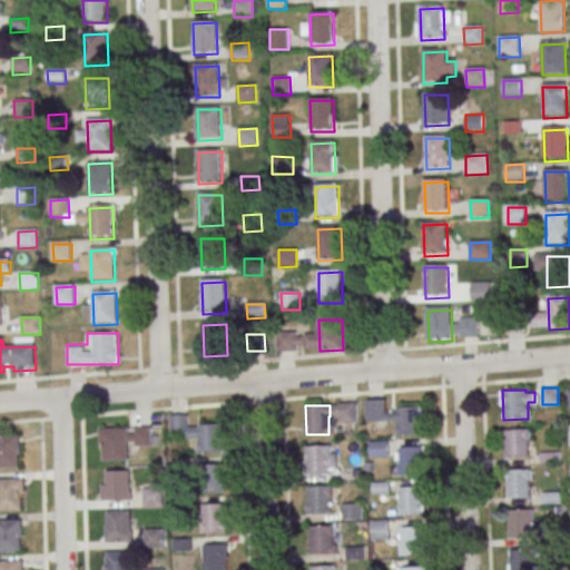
[(399,406),(420,406),(421,435),(397,435),(396,424),(399,424),(399,406)]
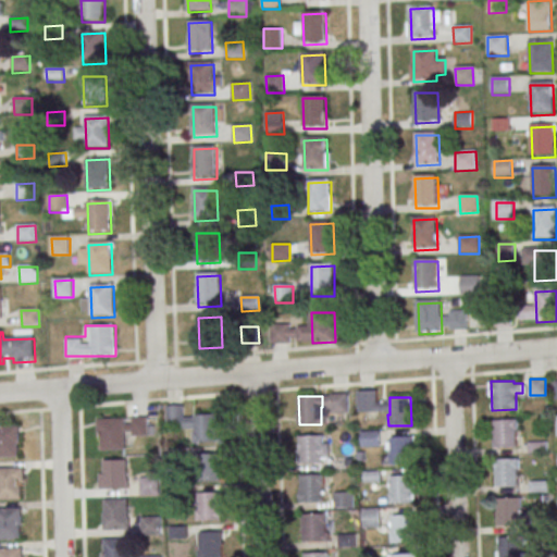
[(195,413),(217,413),(218,442),(195,442),(194,431),(196,431),(195,413)]
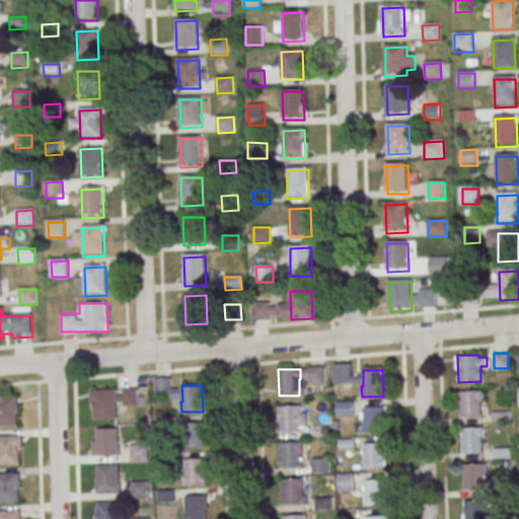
[(458,391),(482,390),(483,400),(480,400),(480,418),(458,418),(458,391)]
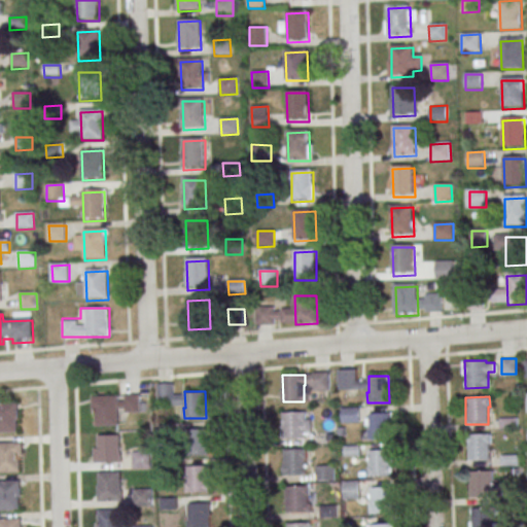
[(95,397),(117,397),(117,425),(96,426),(95,397)]
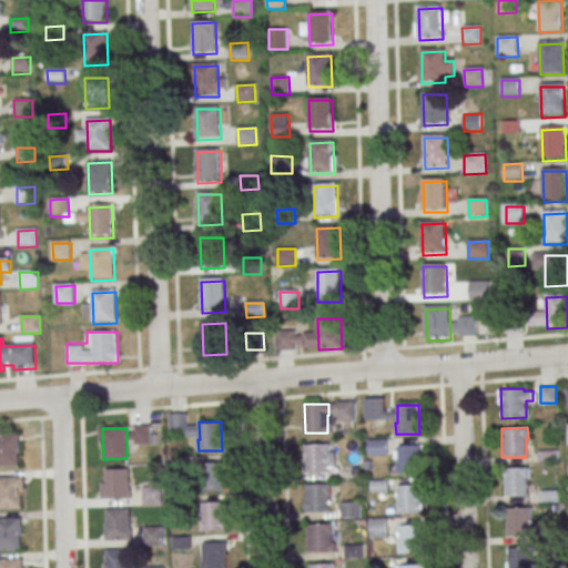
[(0,434),(19,434),(20,452),(19,452),(19,466),(0,466),(0,434)]
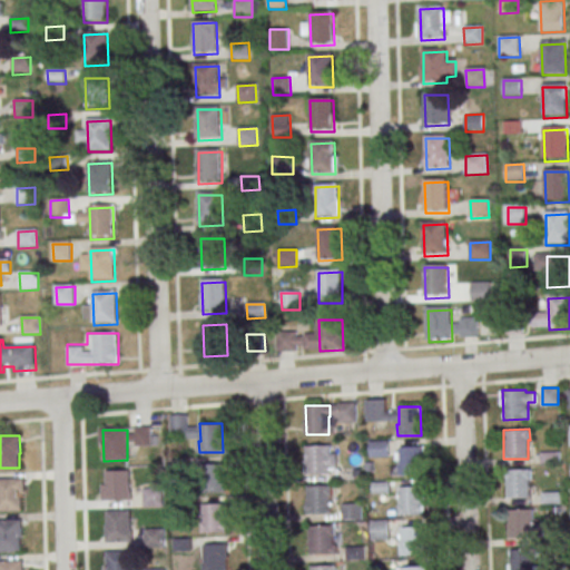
[(370,457),(391,457),(391,440),(370,440),(370,457)]
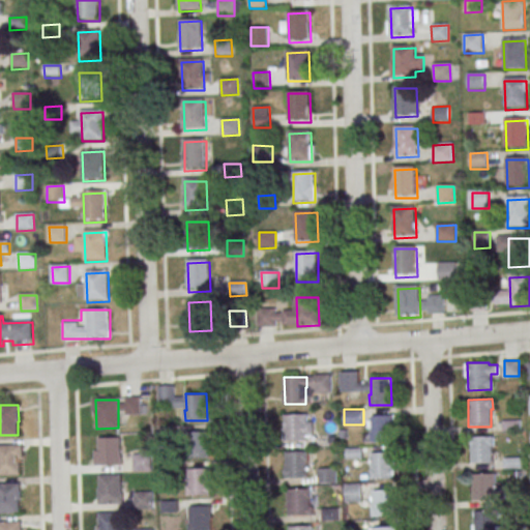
[(306,440),(286,441),(285,414),(307,414),(307,424),(306,424),(306,440)]
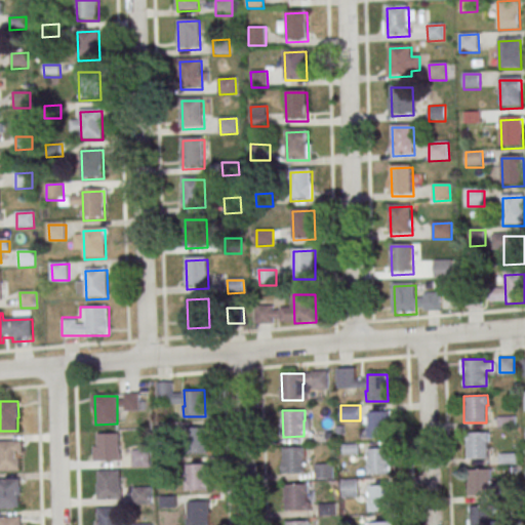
[(369,411),(390,410),(391,437),(368,438),(368,428),(370,428),(369,411)]
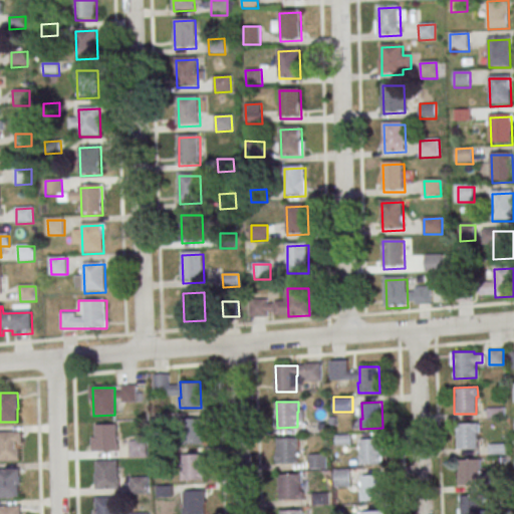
[(182,420),(202,419),(203,445),(181,445),(181,435),(183,435),(182,420)]
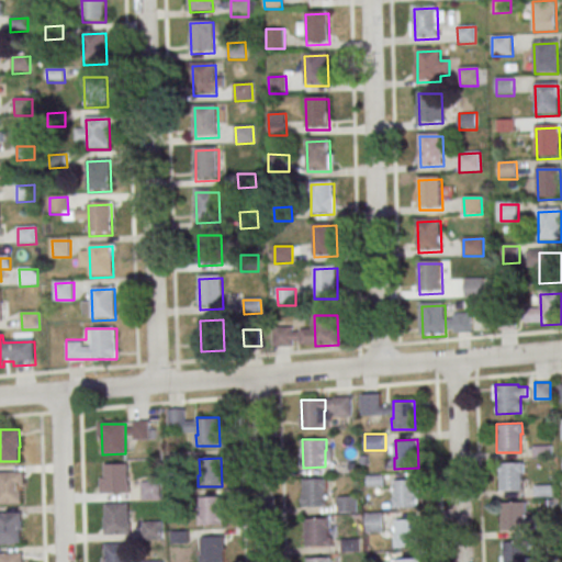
[(103,463),(126,463),(127,494),(104,494),(103,463)]
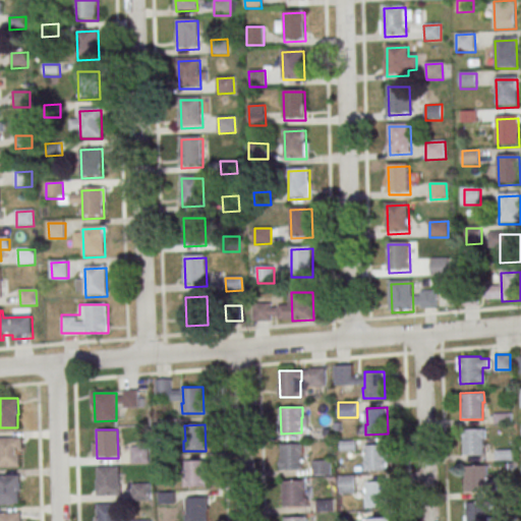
[(462,430),(486,429),(486,439),(484,439),(485,456),(463,457),(462,430)]
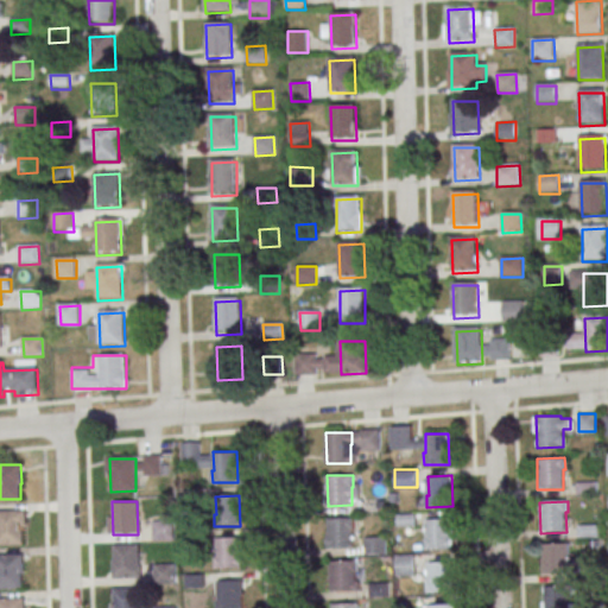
[(0,511),(24,511),(24,530),(23,530),(23,544),(0,544),(0,511)]
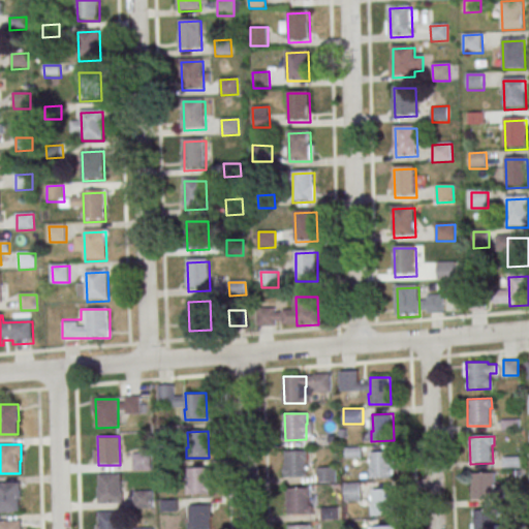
[(308,476),(287,477),(286,450),(308,449),(309,460),(307,460),(308,476)]
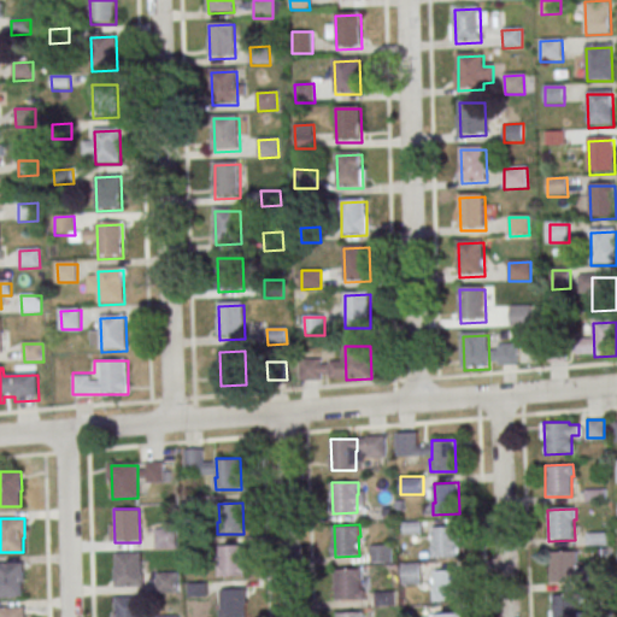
[(434,527),(458,527),(458,558),(433,558),(433,546),(434,546),(434,527)]
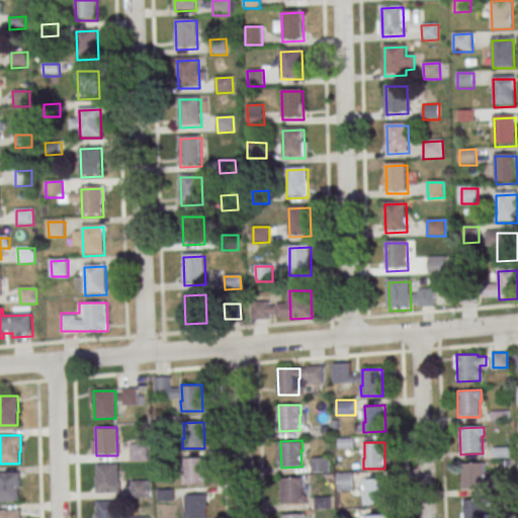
[(130,444),(148,444),(148,460),(131,460),(130,444)]
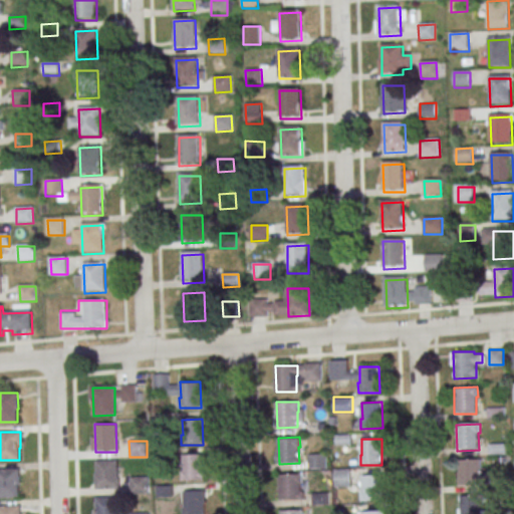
[(183,455),(203,454),(204,480),(182,481),(182,471),(183,471),(183,455)]
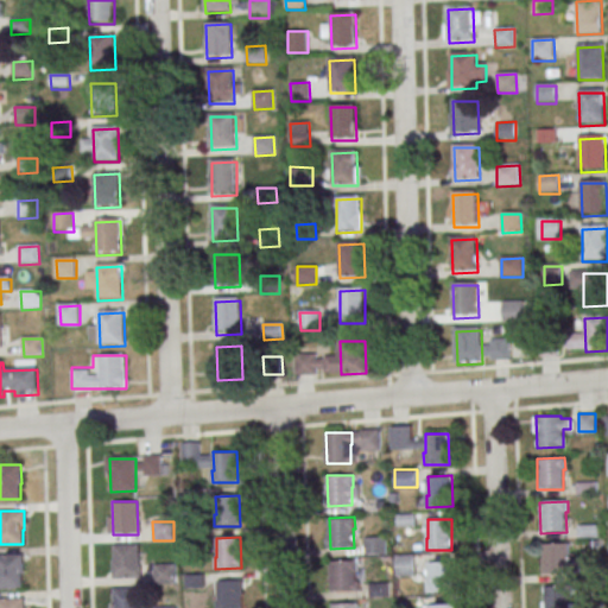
[(386,537),(365,537),(365,553),(386,553),(386,537)]
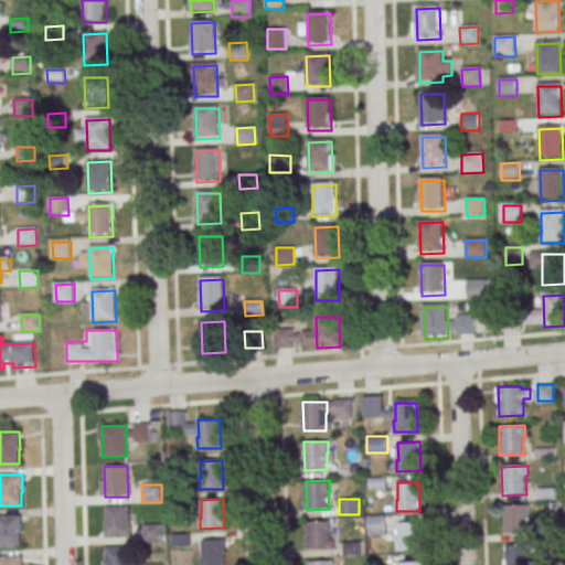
[(503,504),(529,503),(530,514),(528,514),(528,533),(504,533),(503,504)]
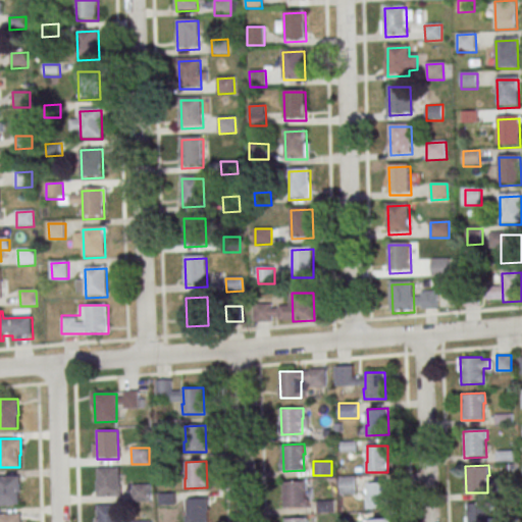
[(97,468),(118,467),(119,496),(98,496),(97,468)]
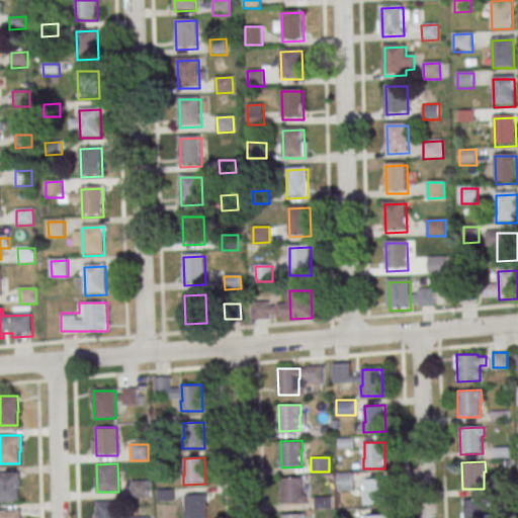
[(354,489),(354,471),(338,471),(338,489),(354,489)]
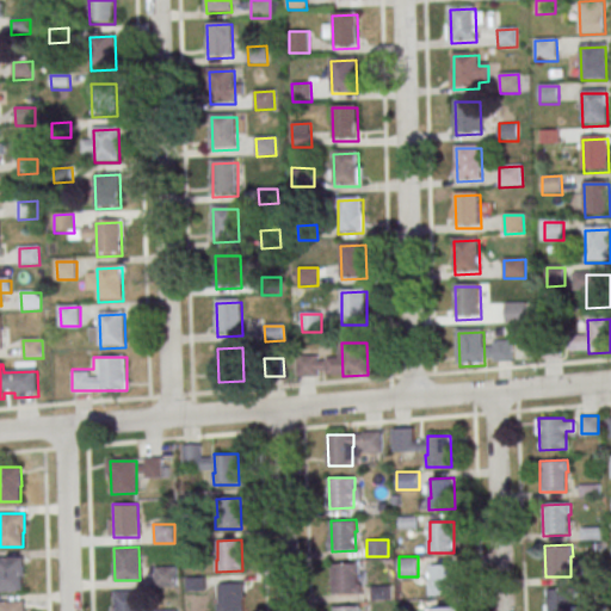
[(0,557),(24,557),(24,575),(23,575),(23,591),(0,591),(0,557)]
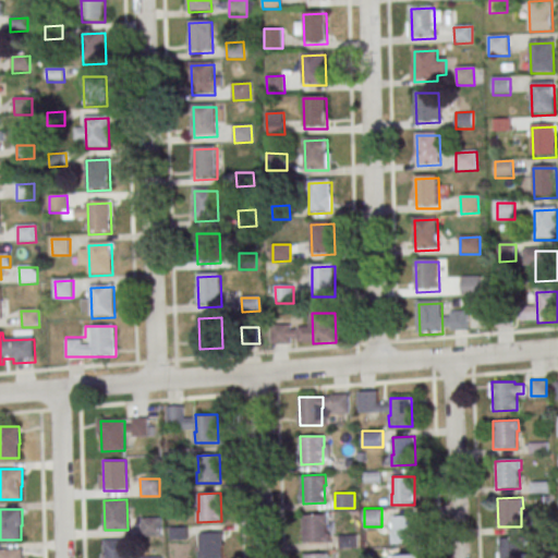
[(326,542),(304,543),(303,514),(327,514),(327,525),(325,525),(326,542)]
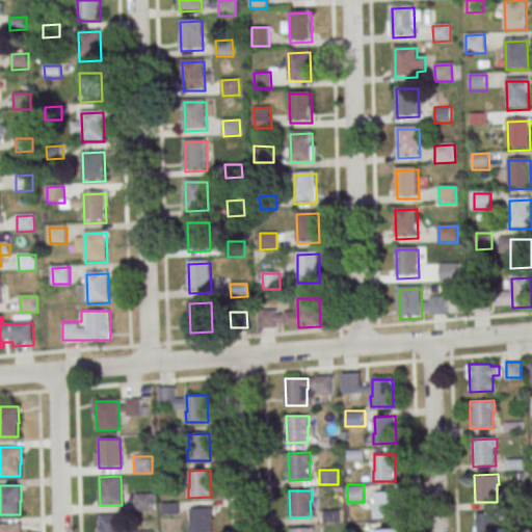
[(375,493),(396,491),(397,519),(374,520),(374,509),(376,509),(375,493)]
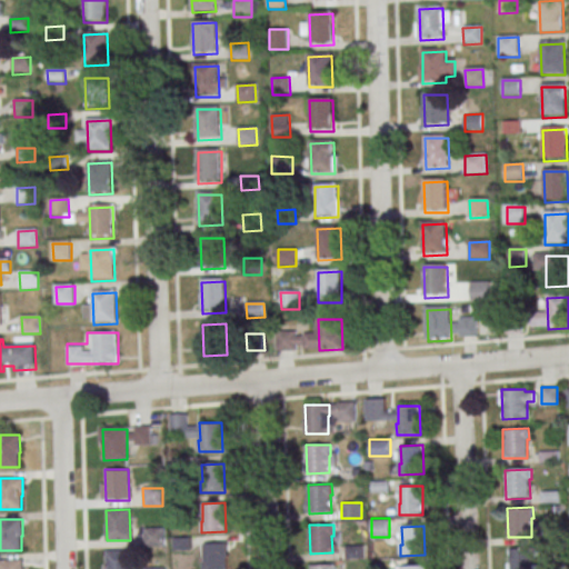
[(145,529),(163,528),(165,546),(145,546),(145,529)]
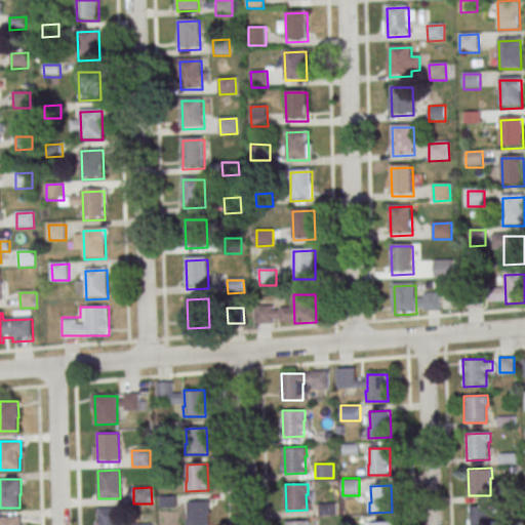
[(189,501),(208,500),(208,524),(187,524),(187,518),(189,518),(189,501)]
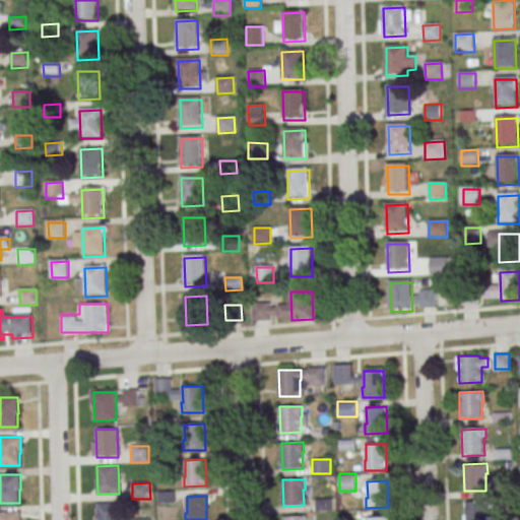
[(332,510),(331,499),(317,499),(317,510),(332,510)]
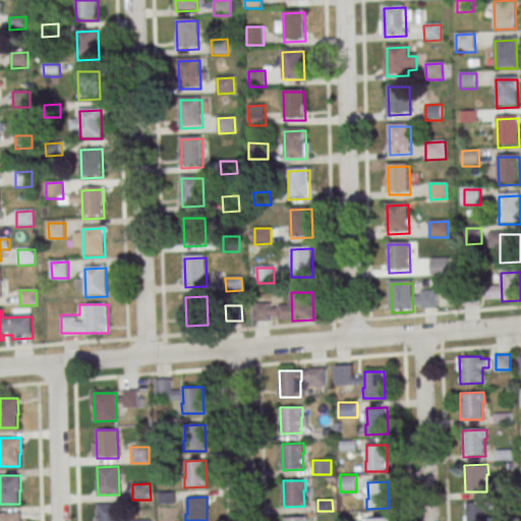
[(466,520),(466,503),(490,502),(490,511),(488,512),(488,520),(466,520)]
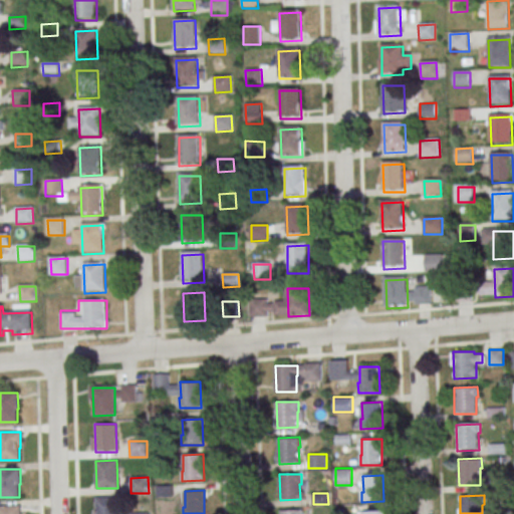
[(96,513),(96,498),(117,498),(117,513),(96,513)]
